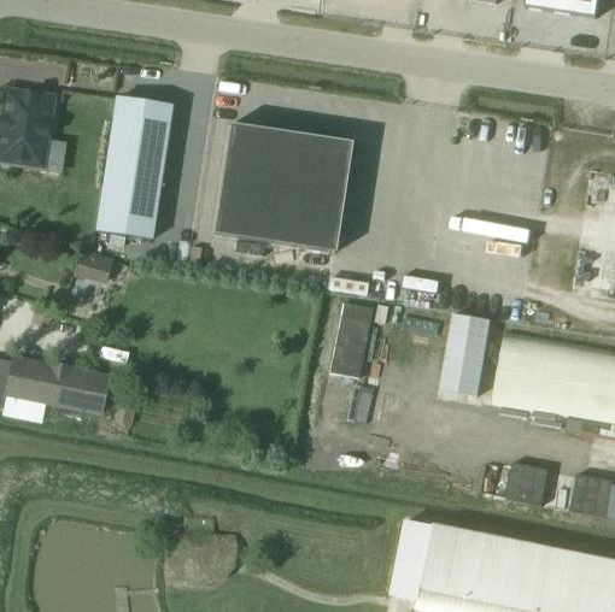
[(538,0),(601,10),(602,0),(538,0)]
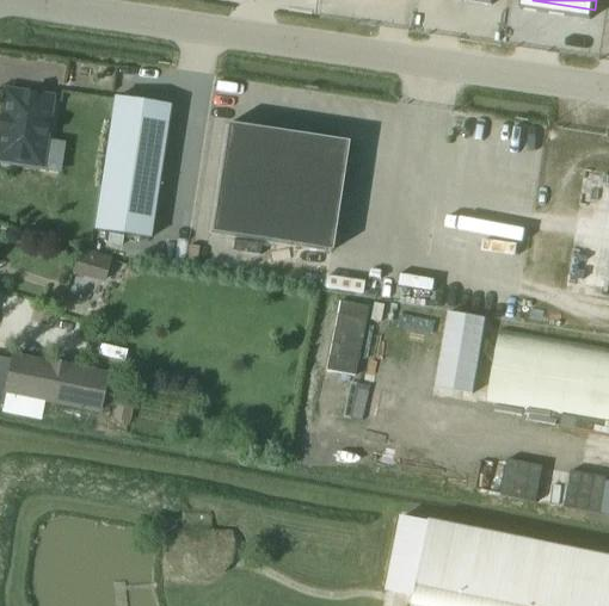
[(17,162),(18,159),(43,162),(54,94),(7,87),(4,115),(0,115),(0,127),(1,127),(0,135),(0,155),(2,156),(1,160),(17,162)]
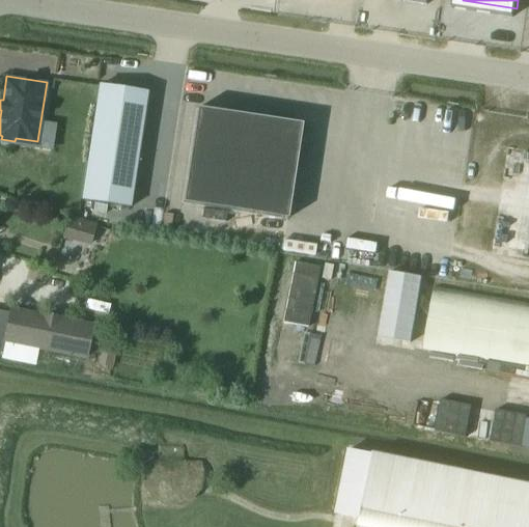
[(83,197),(132,204),(149,90),(101,83),(83,197)]
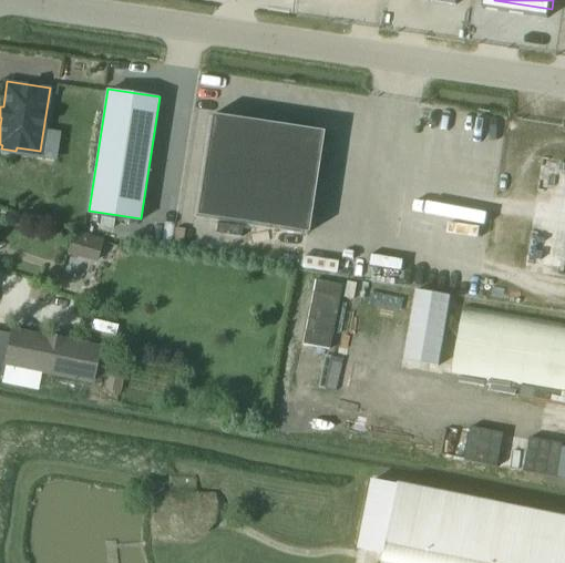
[(309,231),(325,130),(212,112),(196,214),(309,231)]
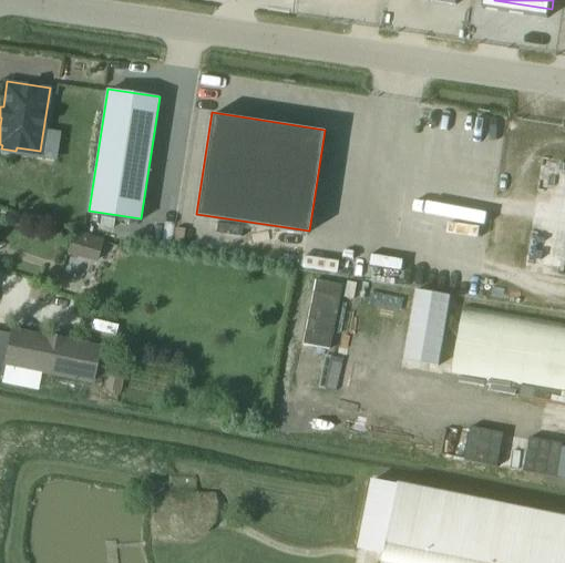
[(479,257),(564,268),(564,180),(544,176),(542,188),(553,190),(557,216),(538,219),(536,231),(474,223),(469,266),(466,252),(441,248),(437,284),(450,285),(451,283),(465,285),(466,278),(475,276),(479,257)]
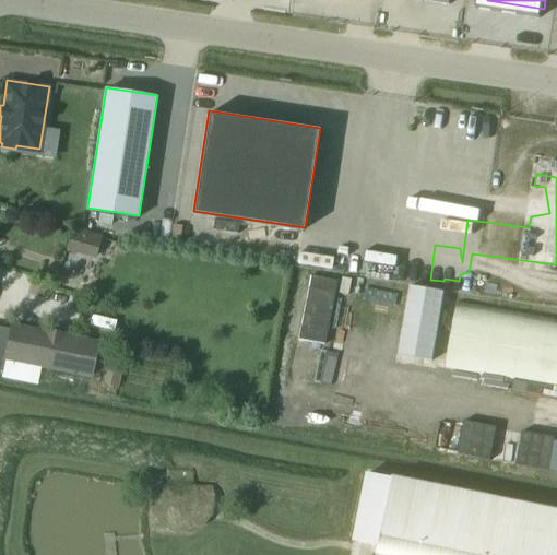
[(176,221),(174,234),(182,235),(185,222),(176,221)]
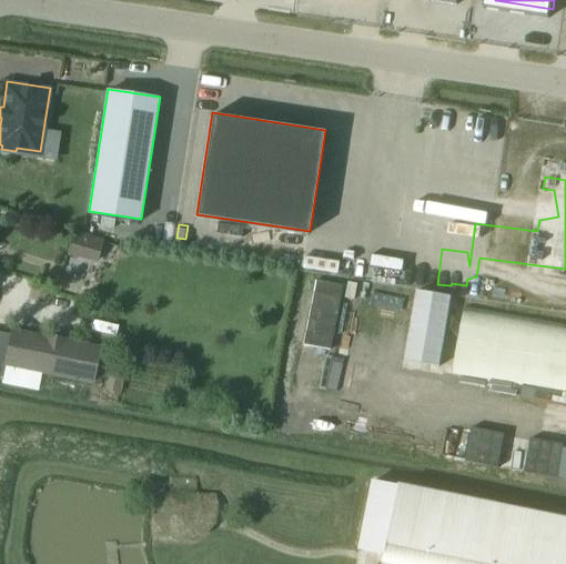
[(76,228),(70,249),(99,258),(104,237),(76,228)]
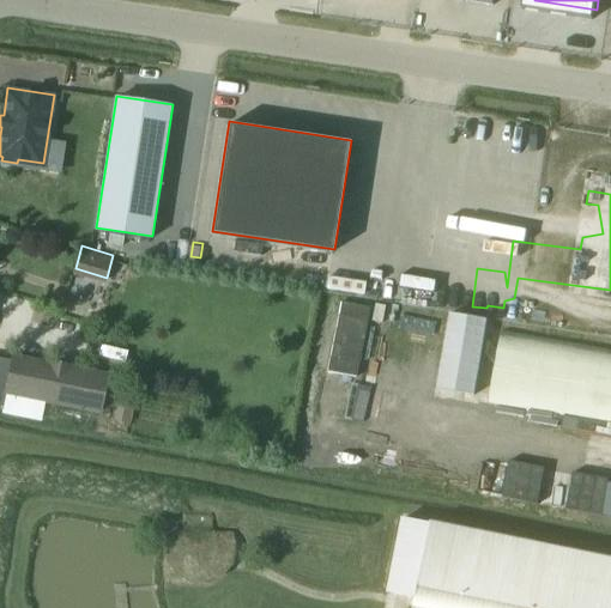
[(489,317),(452,310),(439,385),(476,391),(489,317)]
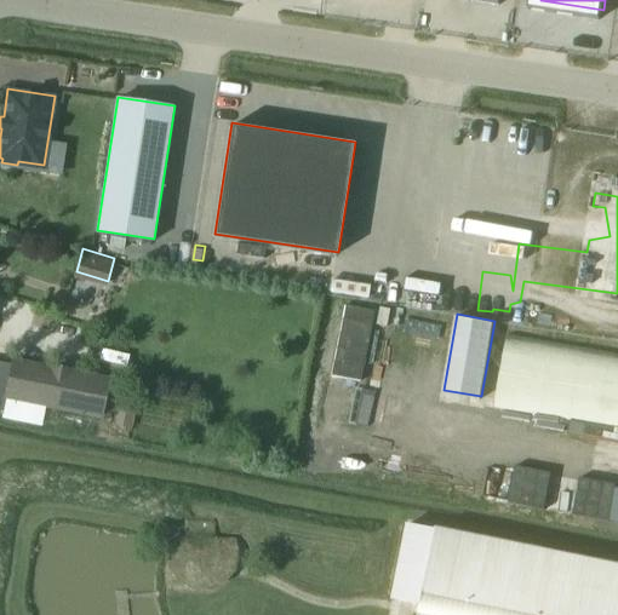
[(617,348),(510,328),(498,400),(617,421),(617,348)]
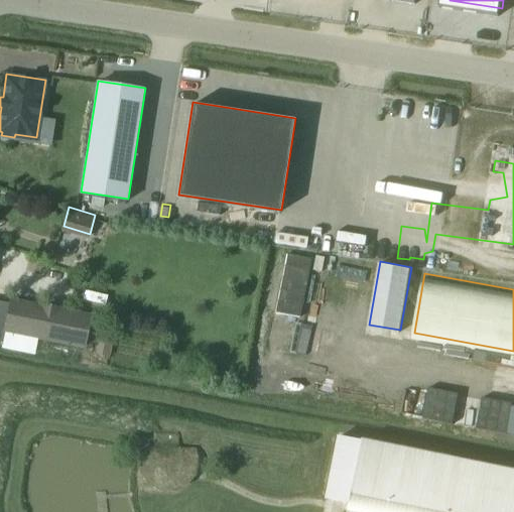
[(8,333),(83,348),(90,314),(15,299),(8,333)]
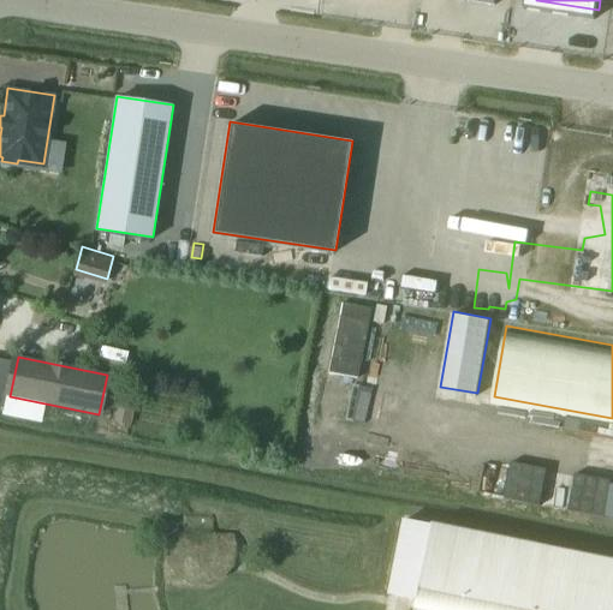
[(511,495),(553,498),(555,461),(513,458),(511,495)]
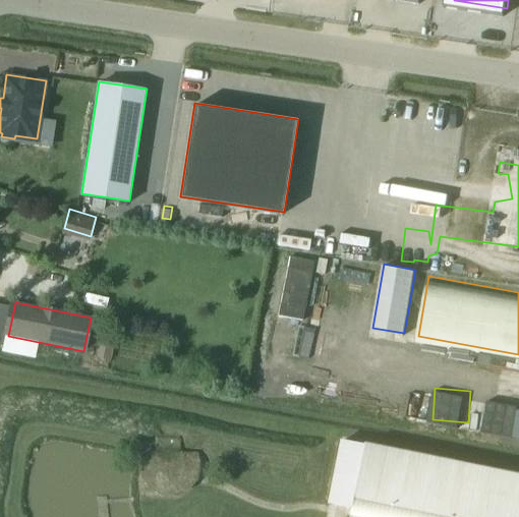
[(488,425),(492,400),(473,397),(470,423),(488,425)]
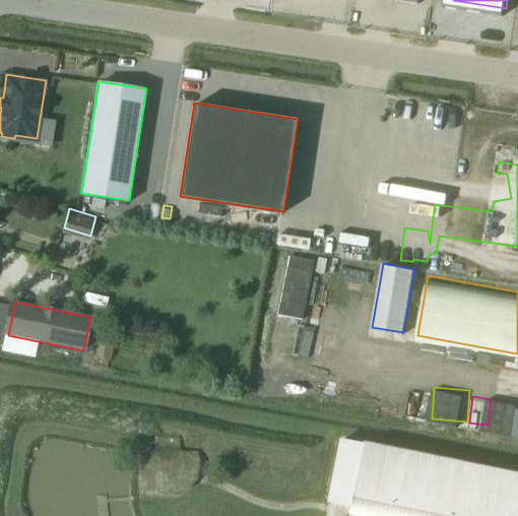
[(517,471),(344,436),(332,500),(353,505),(350,515),(517,515),(517,471)]
